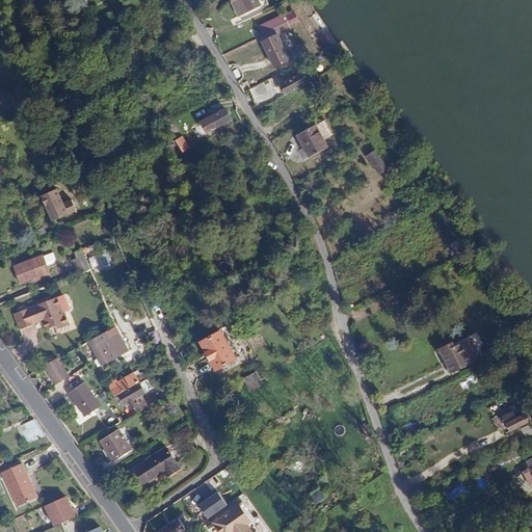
[(257,0),(231,0),(232,1),(233,0),(241,0),(247,10),(260,4),(257,0)]
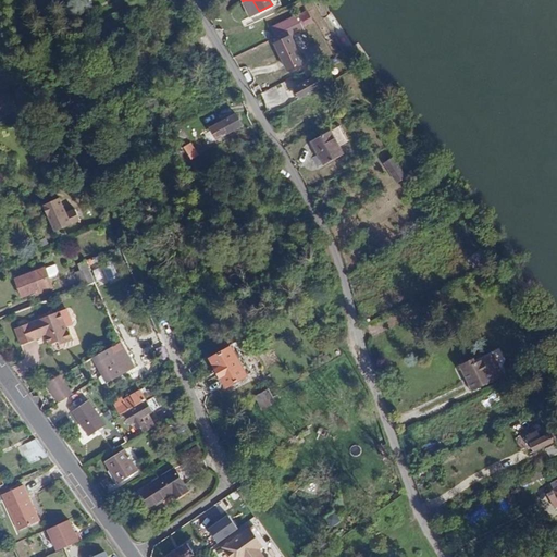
[(306,11),(296,16),(298,22),(301,20),(308,16),(306,11)]
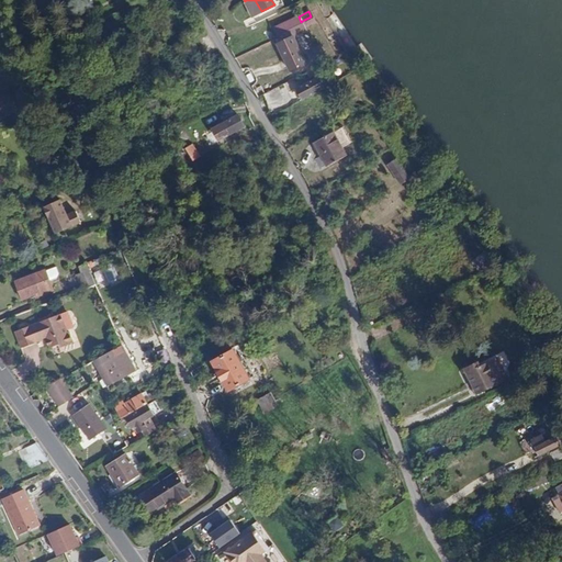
[(299,17),(273,30),(276,35),(303,24),(301,22),(299,17)]
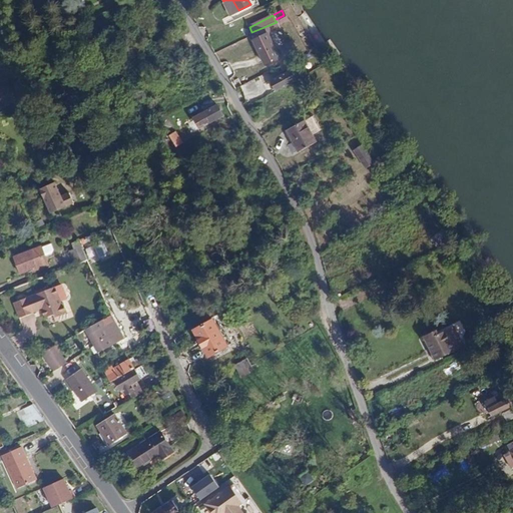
[(287,20),(284,15),(278,18),(281,23),(287,20)]
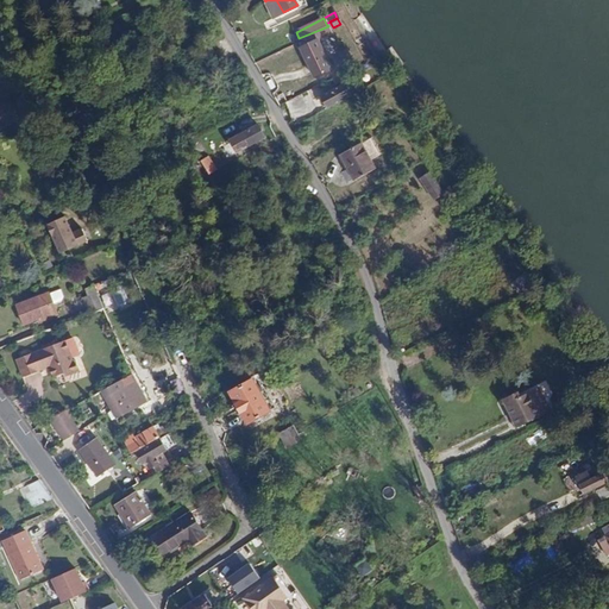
[(299,38),(300,39),(306,37),(309,43),(312,42),(320,38),(332,33),(331,32),(328,26),(299,38)]
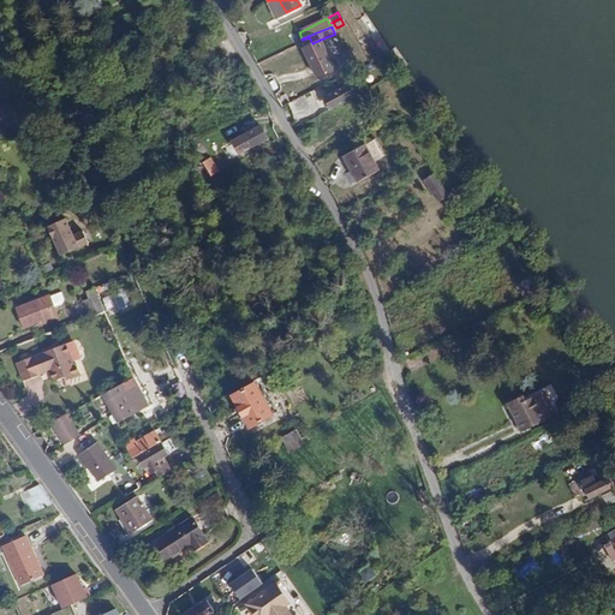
[(330,57),(323,39),(315,42),(323,60),(329,58),(330,57)]
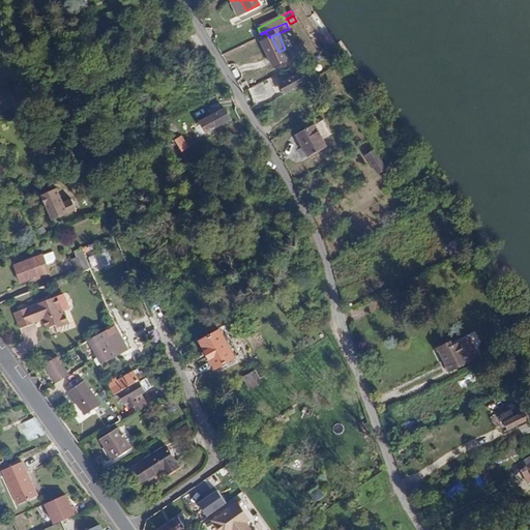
[(271,36),(269,37),(262,41),(273,67),(288,61),(284,50),(278,52),(271,36)]
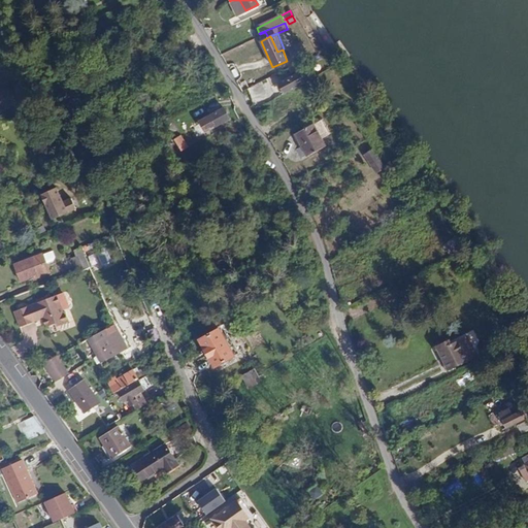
[(288,92),(316,77),(309,66),(277,84),(283,94),(288,92)]
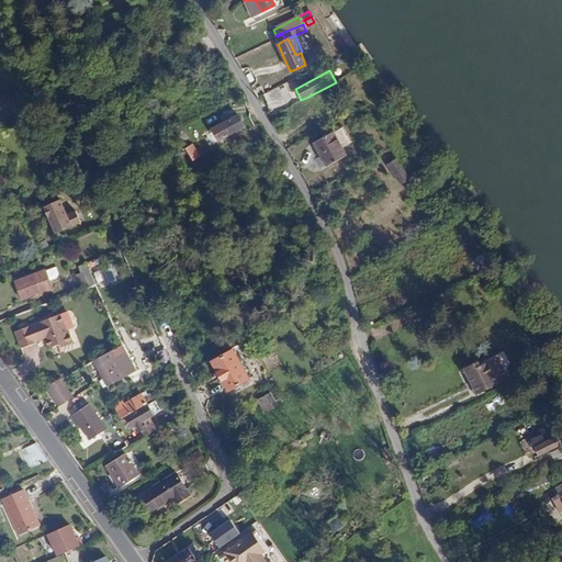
[(0,117),(17,110),(8,93),(0,97),(0,117)]
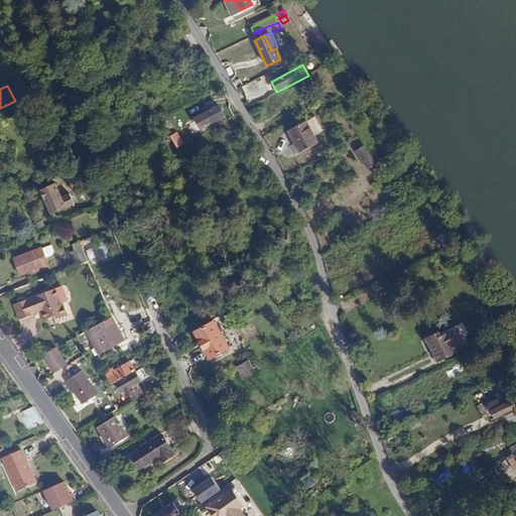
[(290,87),(280,92),(284,100),(294,95),(290,87)]
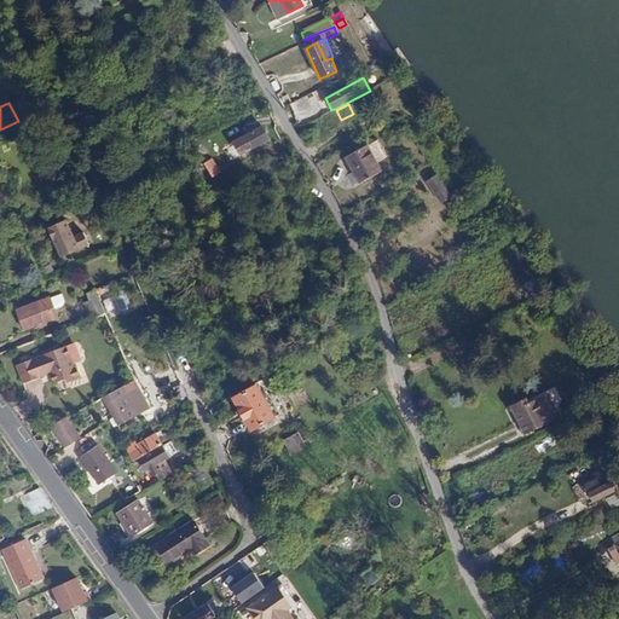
[(262,127),(235,140),(241,154),(268,140),(262,127)]
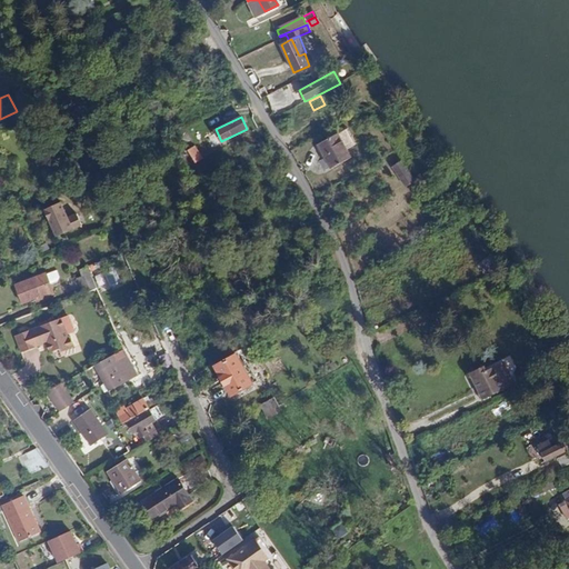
[(398,123),(391,128),(396,136),(402,131),(398,123)]
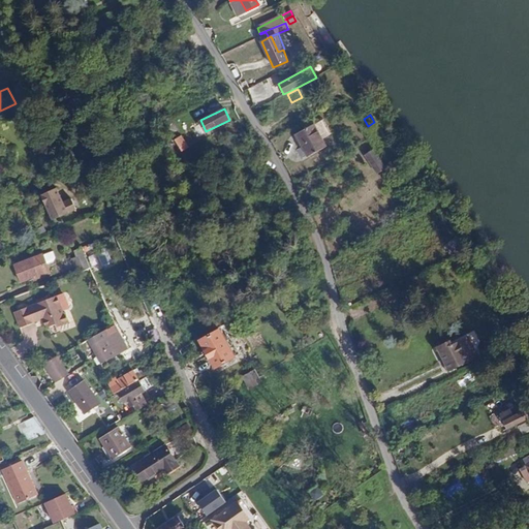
[(119,126),(122,131),(136,125),(133,119),(119,126)]
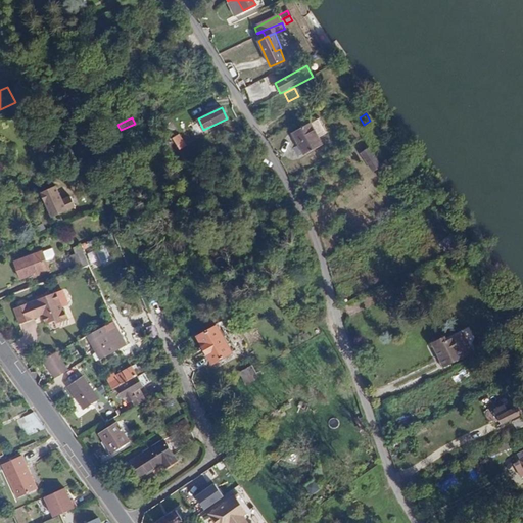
[(310,123),(292,133),(303,154),(322,146),(310,123)]
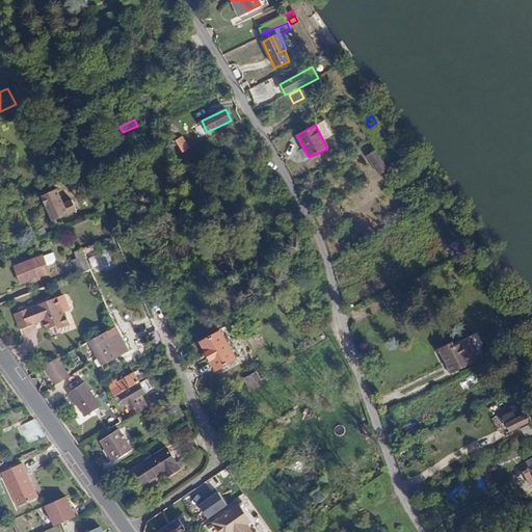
[(137,126),(123,132),(125,135),(138,129),(137,126)]
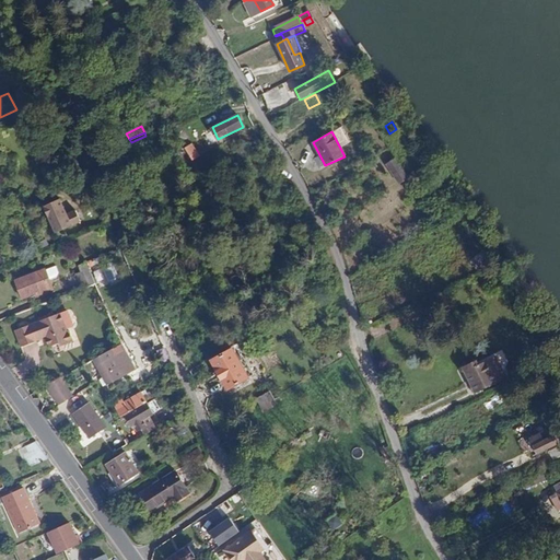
[(397,152),(401,160),(405,166),(410,163),(403,149),(404,148),(398,139),(391,143),(396,152),(397,152)]
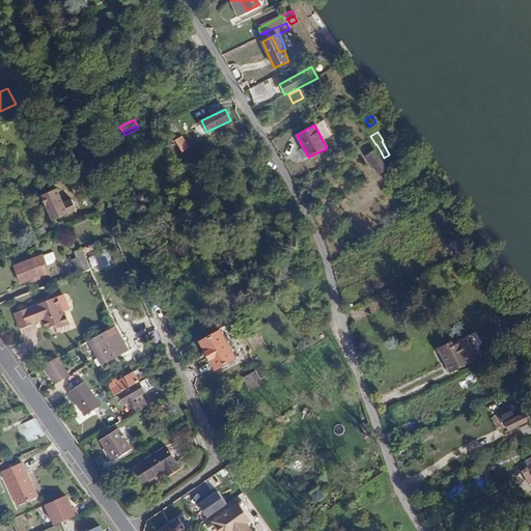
[(180,133),(174,136),(178,144),(185,141),(180,133)]
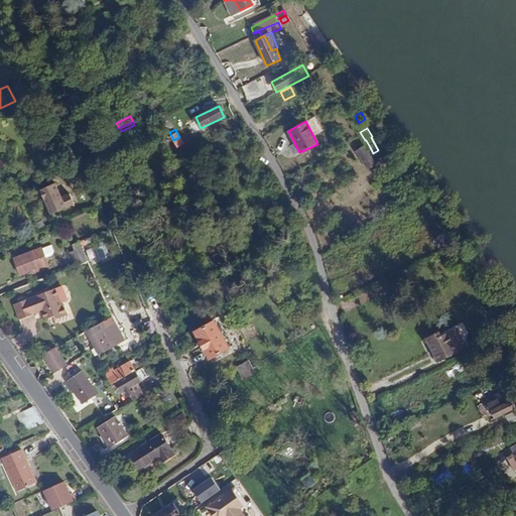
[(140,136),(127,142),(131,151),(133,150),(135,153),(143,149),(141,145),(144,144),(140,136)]
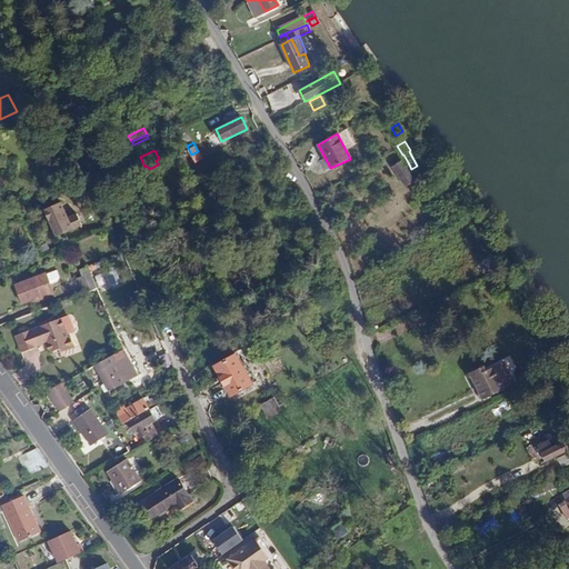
[(409,151),(417,166),(419,163),(411,150),(410,150),(409,151)]
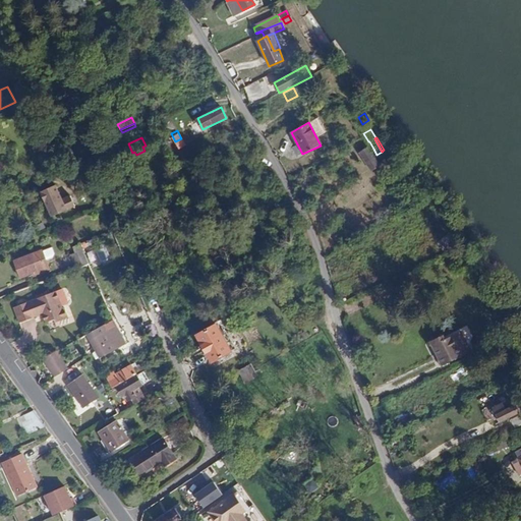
[(369,149),(360,154),(369,173),(379,168),(369,149)]
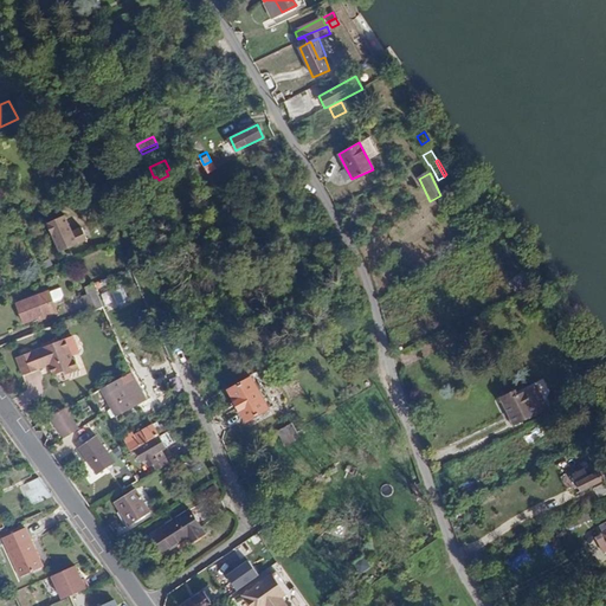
[(63,214),(46,223),(59,251),(86,239),(81,227),(71,232),(63,214)]
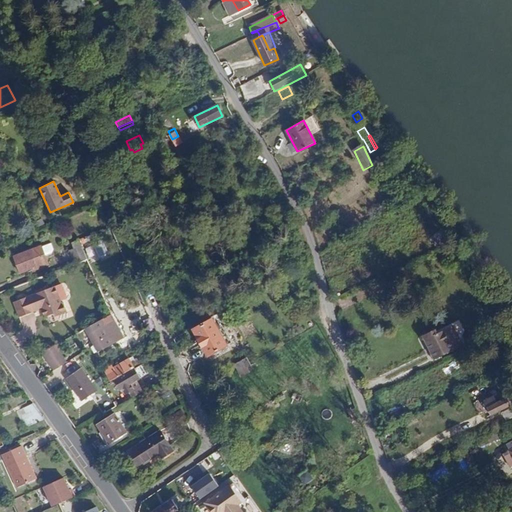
[(438,225),(430,231),(437,242),(446,237),(438,225)]
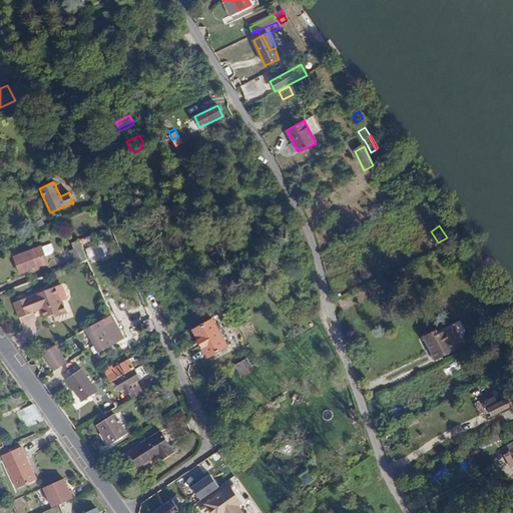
[(52,243),(43,247),(45,255),(53,253),(54,250),(52,243)]
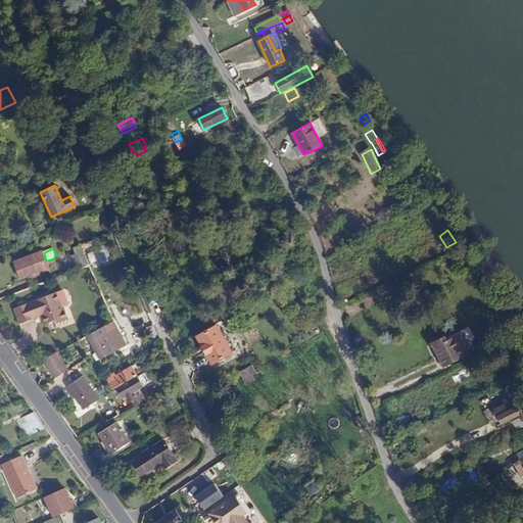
[(86,254),(89,263),(96,260),(93,251),(86,254)]
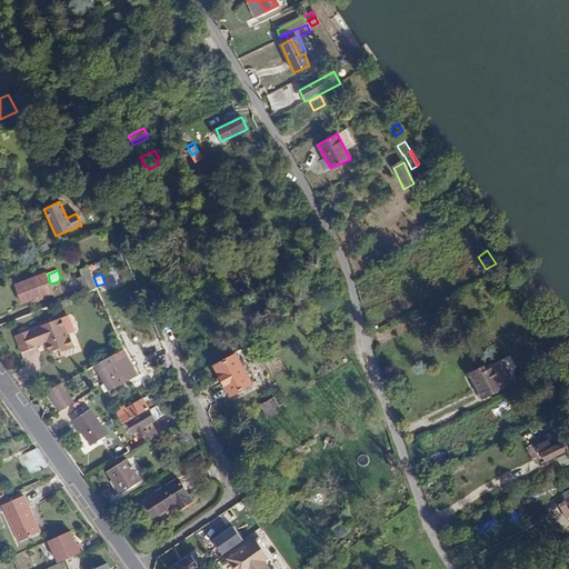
[(48,275),(17,285),(21,301),(41,295),(42,298),(53,293),(50,283),(48,275)]
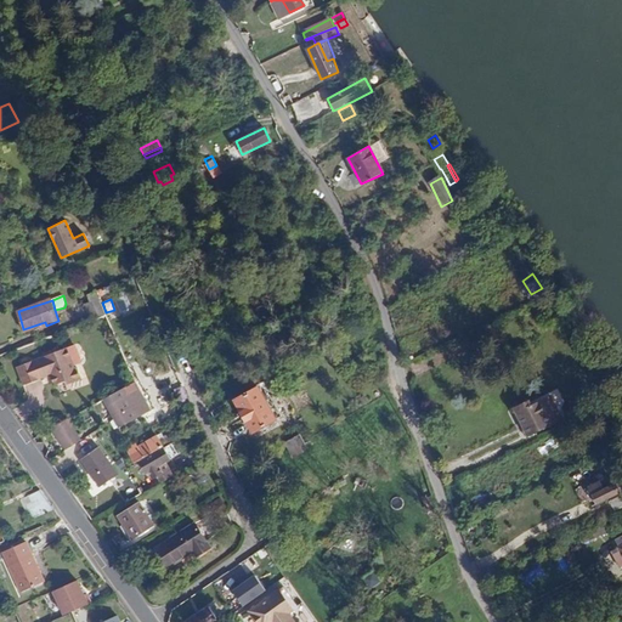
[(548,309),(542,314),(547,321),(553,318),(548,309)]
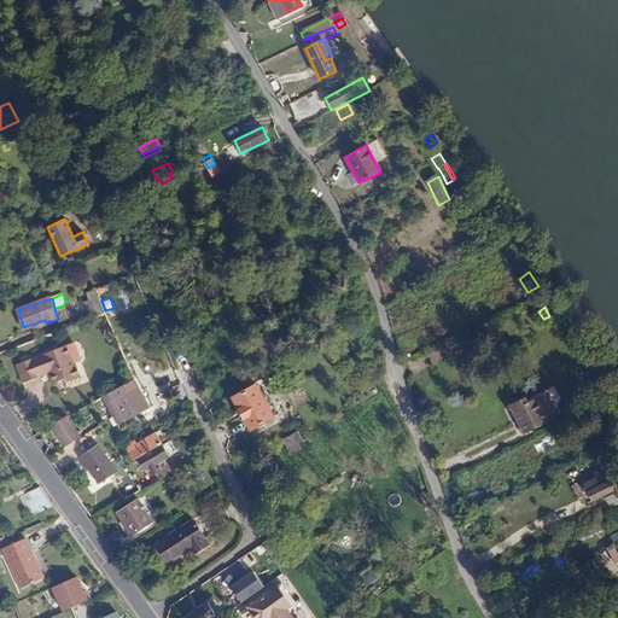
[(234,332),(225,338),(232,350),(242,344),(234,332)]
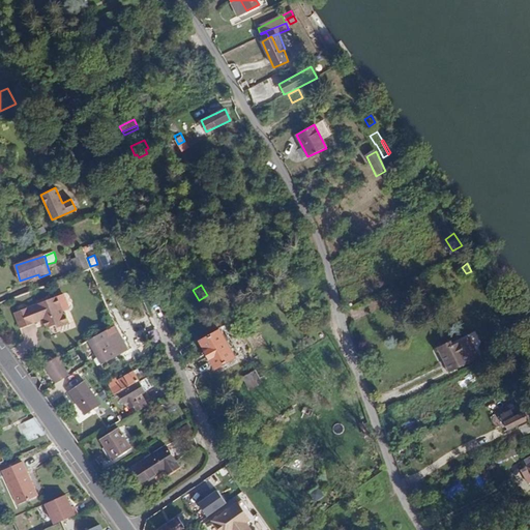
[(199,300),(193,290),(187,293),(193,302),(199,300)]
